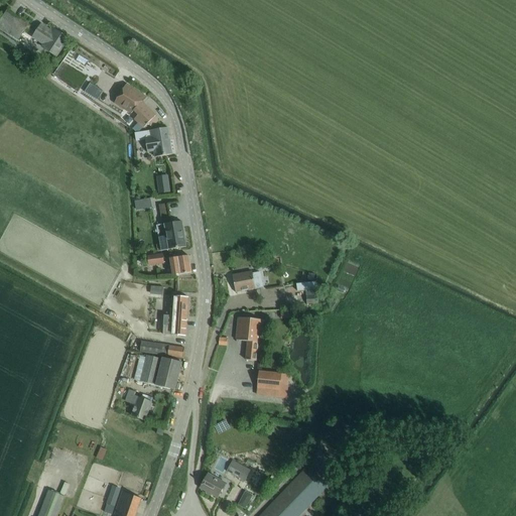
[(0,30),(16,41),(28,24),(7,10),(0,20),(0,30)]
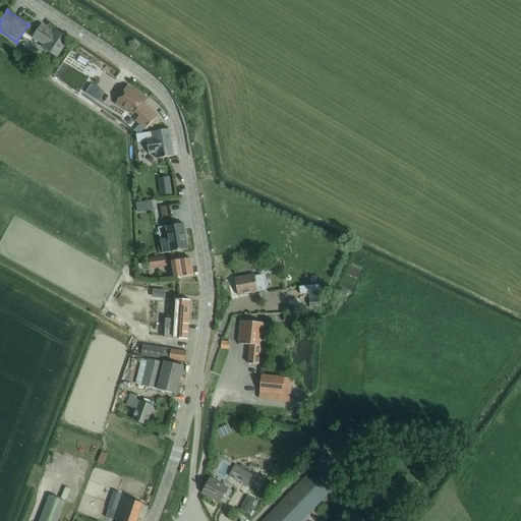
[(55,35),(42,25),(36,34),(34,37),(47,45),(45,48),(57,56),(68,39),(57,32),(55,35)]
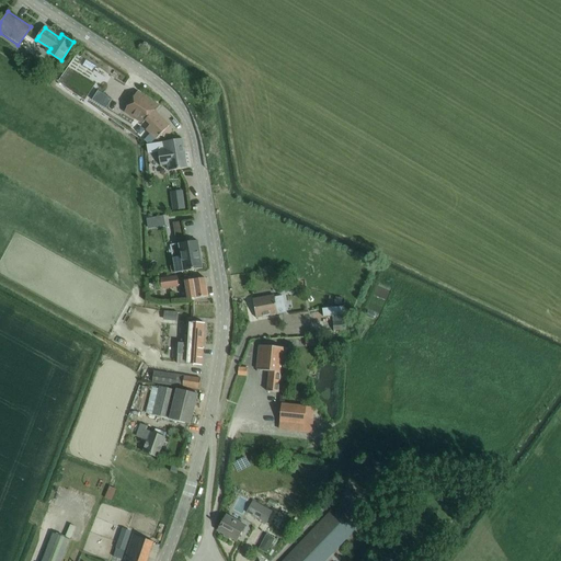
[(116,67),(124,70),(127,64),(119,60),(116,67)]
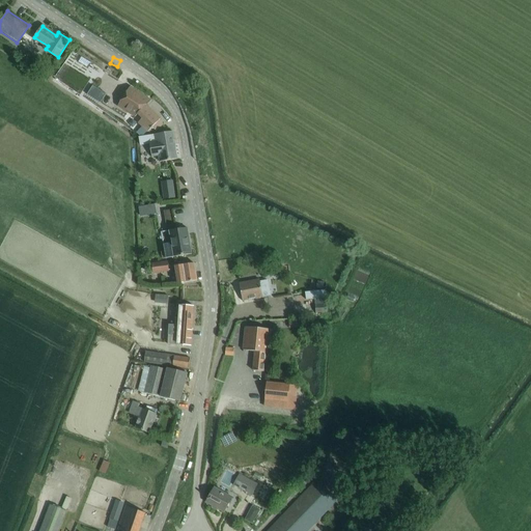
[(110,101),(114,93),(65,64),(60,74),(99,96),(100,94),(110,101)]
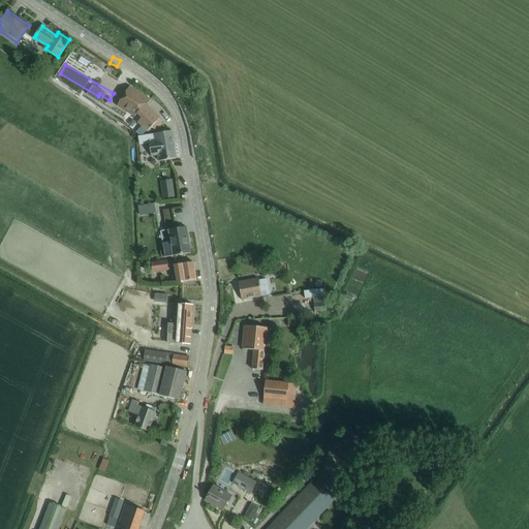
[(163,122),(146,105),(151,99),(129,87),(118,105),(134,116),(138,113),(143,117),(138,122),(144,126),(148,122),(155,129),(157,128),(159,132),(168,126),(165,121),(163,122)]
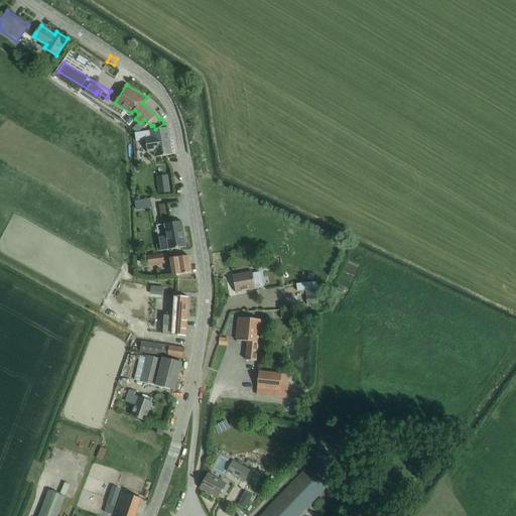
[(171,154),(167,128),(150,130),(151,136),(144,137),(147,152),(154,151),(155,157),(171,154)]
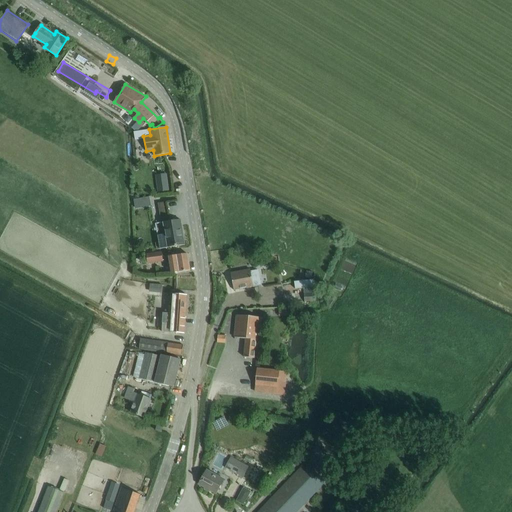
[(166,174),(156,175),(158,193),(168,192),(166,174)]
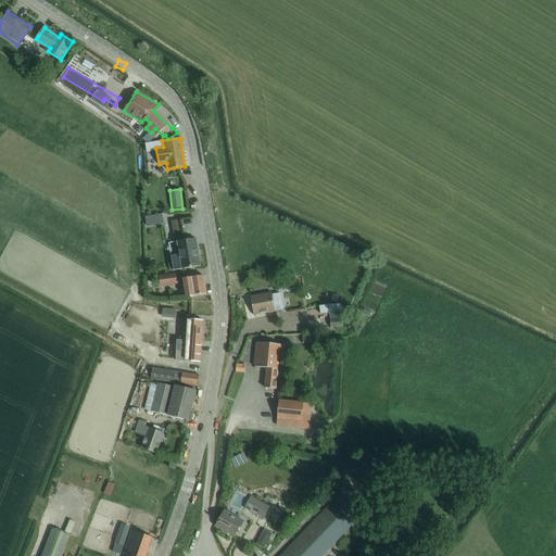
[(180,218),(172,220),(175,241),(184,240),(180,218)]
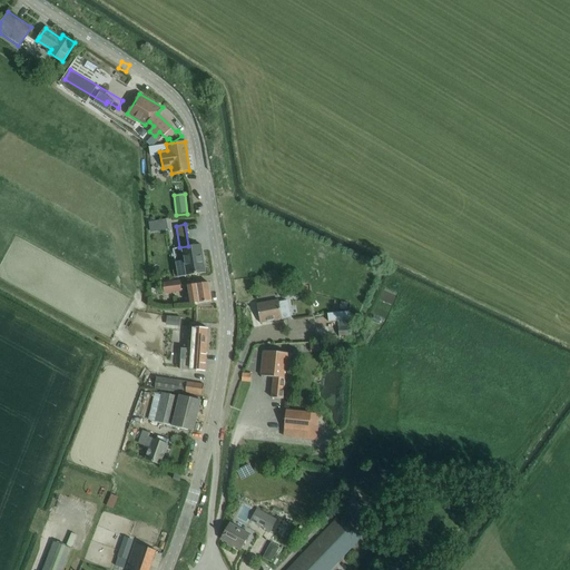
[(189,246),(173,249),(177,269),(173,269),(174,278),(178,277),(194,274),(205,273),(202,252),(200,244),(189,246)]
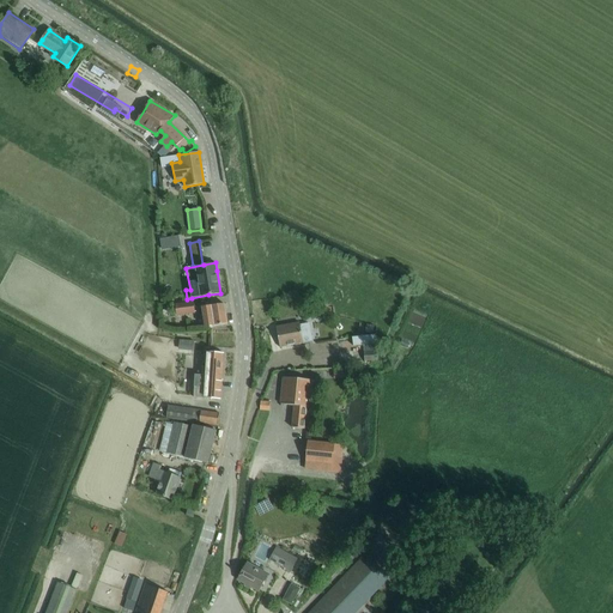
[(177,315),(195,313),(193,301),(175,303),(177,315)]
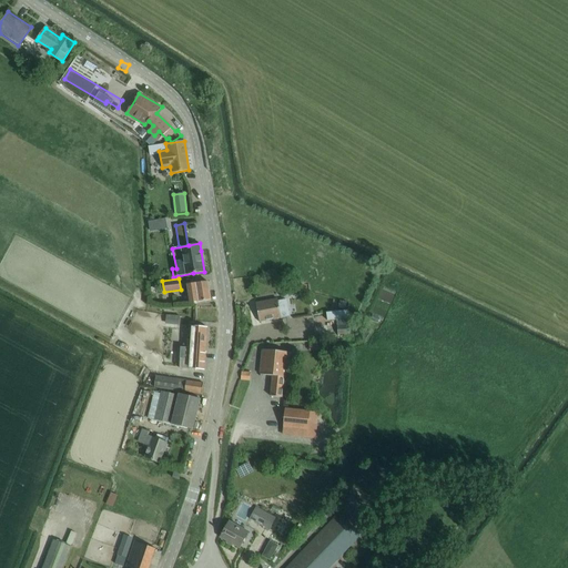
[(189,303),(201,302),(211,301),(208,281),(186,284),(189,303)]
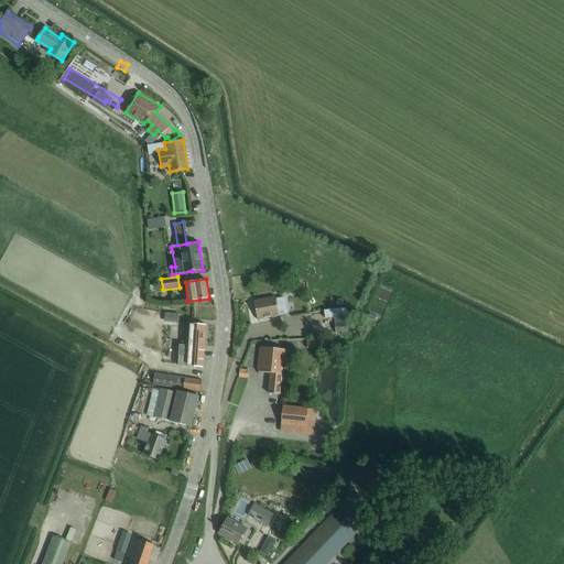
[(264,299),(255,301),(258,320),(279,316),(277,300),(275,297),(264,299)]
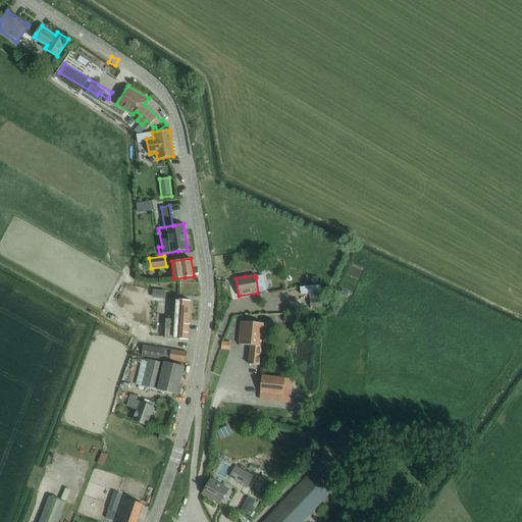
[(320,284),(300,288),(301,295),(310,294),(321,292),(320,284)]
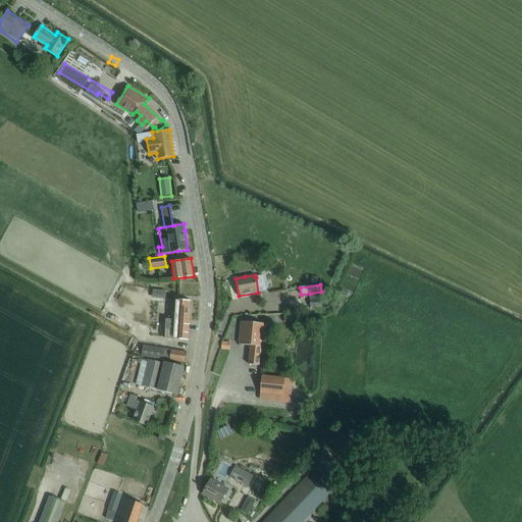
[(321,292),(310,294),(310,307),(322,306),(321,292)]
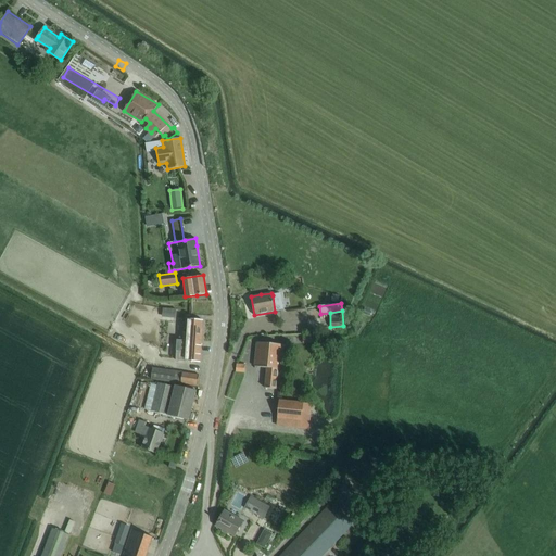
[(200,362),(202,320),(188,319),(187,333),(182,333),(182,340),(186,340),(185,352),(176,351),(176,361),(200,362)]
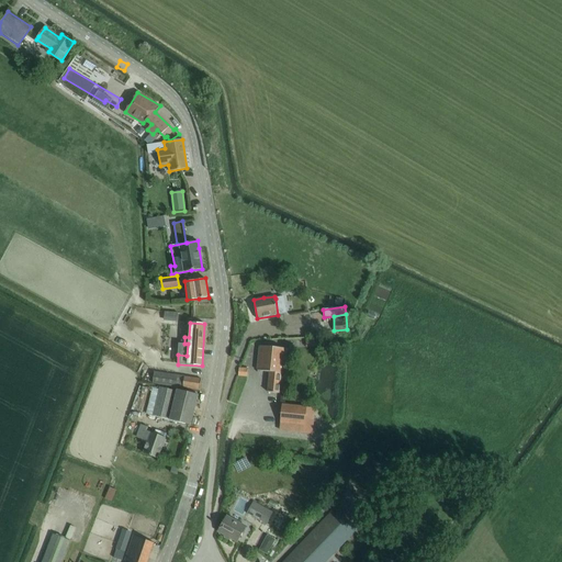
[(329,325),(313,326),(313,336),(330,335),(329,325)]
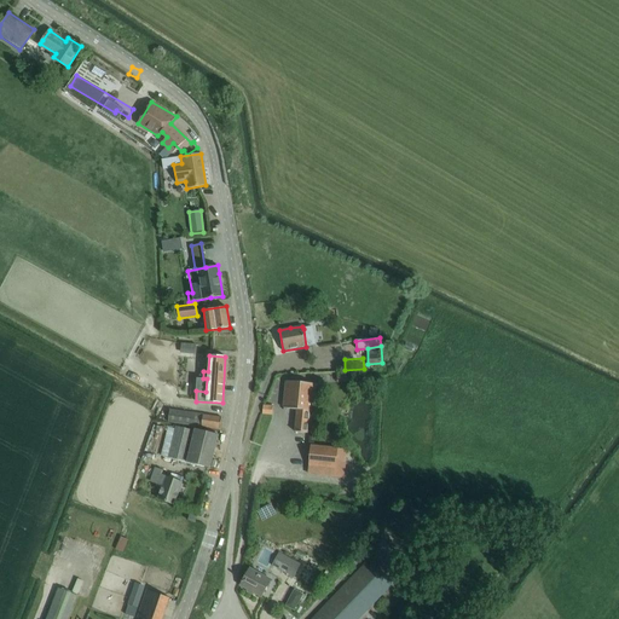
[(313,411),(316,383),(285,381),(283,408),(298,410),(295,432),(307,433),(310,411),(313,411)]
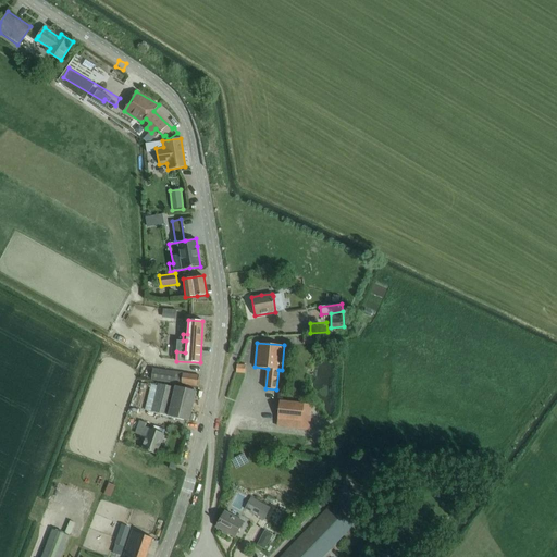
[(244,361),(252,362),(254,354),(245,353),(244,361)]
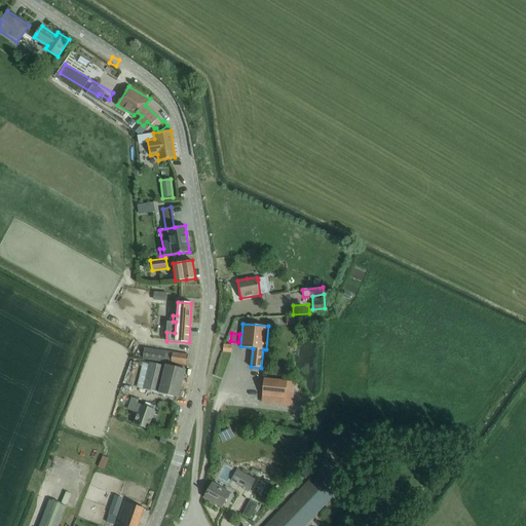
[(187,365),(188,354),(145,348),(143,360),(171,364),(171,363),(187,365)]
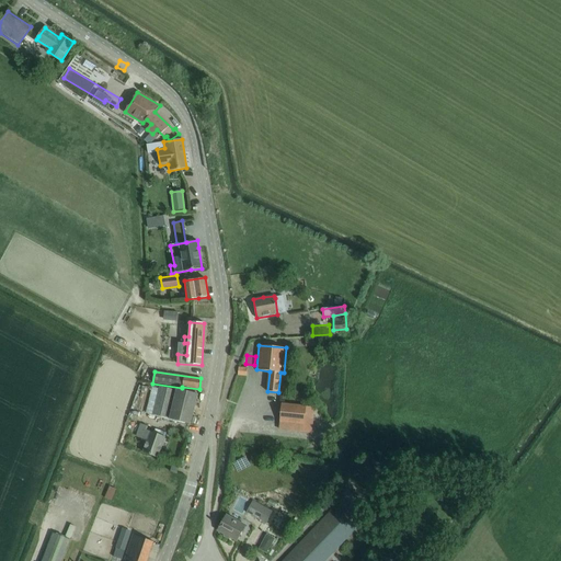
[(175,390),(159,386),(152,414),(191,424),(198,393),(176,389),(175,390)]
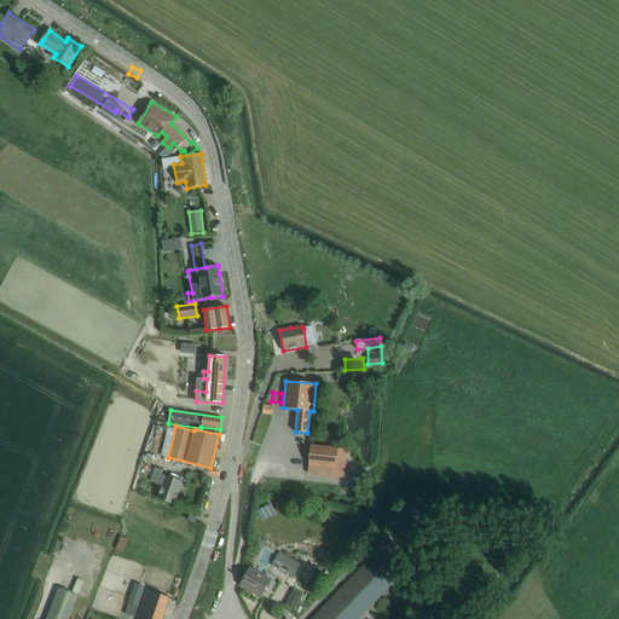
[(343,462),(343,457),(341,457),(341,451),(337,451),(337,447),(311,445),(308,473),(328,475),(329,467),(336,467),(336,466),(341,467),(341,462),(343,462)]
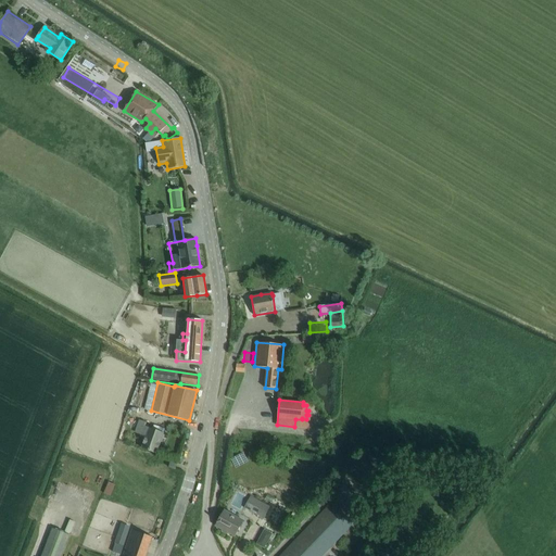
[(156,453),(164,433),(146,427),(147,422),(139,419),(135,432),(147,437),(142,447),(156,453)]
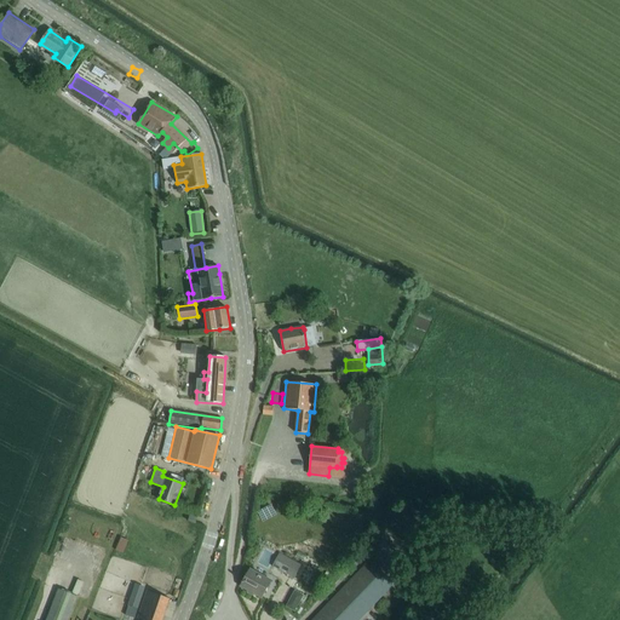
[(262,554),(275,560),(282,543),(269,537),(262,554)]
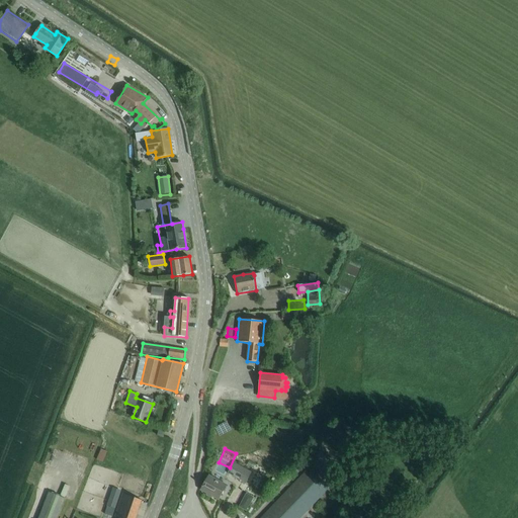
[(234,462),(252,471),(257,460),(240,451),(234,462)]
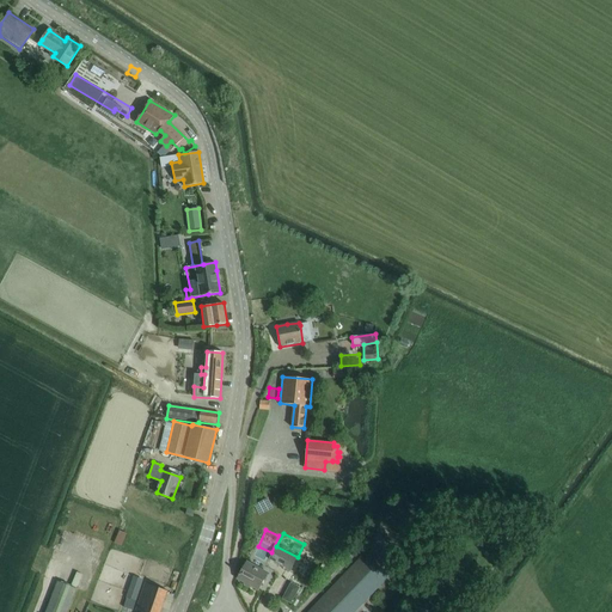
[(289,570),(297,557),(276,546),(269,558),(289,570)]
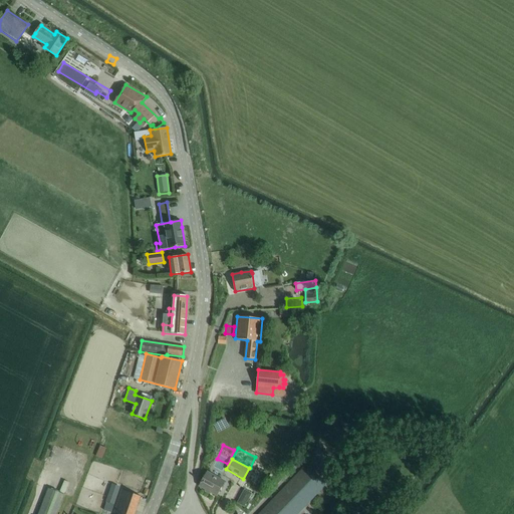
[(259,513),(296,513),(325,484),(306,465),(259,513)]
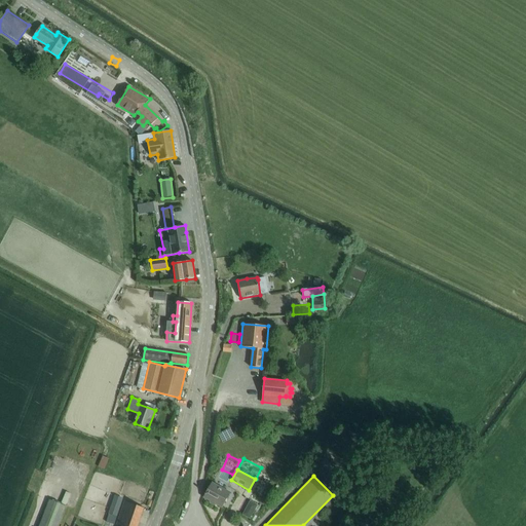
[(230,493),(221,488),(212,483),(207,492),(205,492),(204,493),(205,494),(204,497),(222,508),(230,493)]
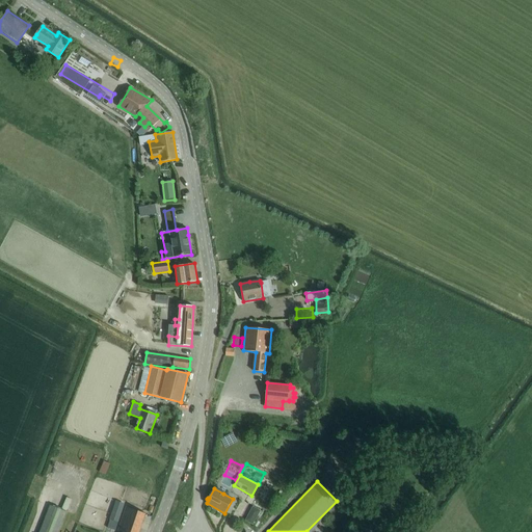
[(57,531),(65,512),(50,506),(40,531),(57,531)]
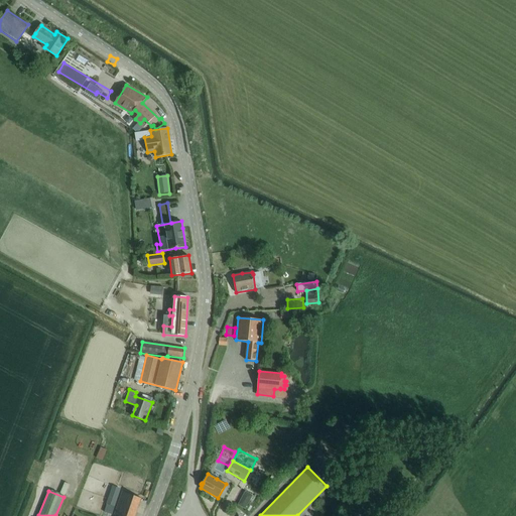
[(134,515),(141,498),(122,492),(114,515),(118,515),(134,515)]
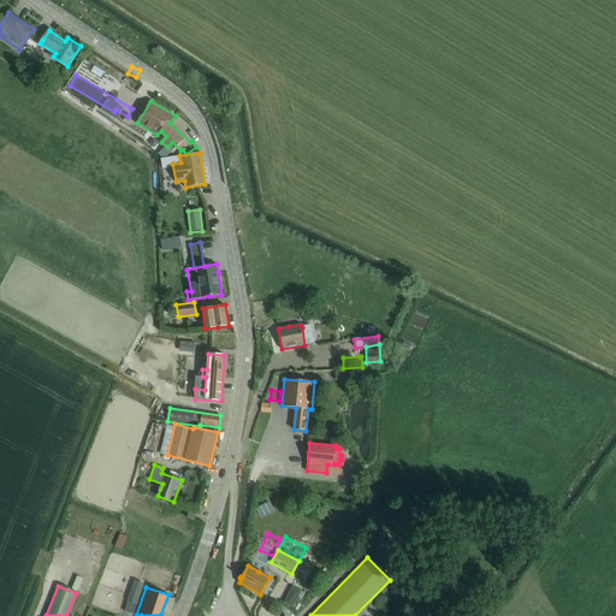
[(134,614),(136,605),(128,603),(125,611),(134,614)]
